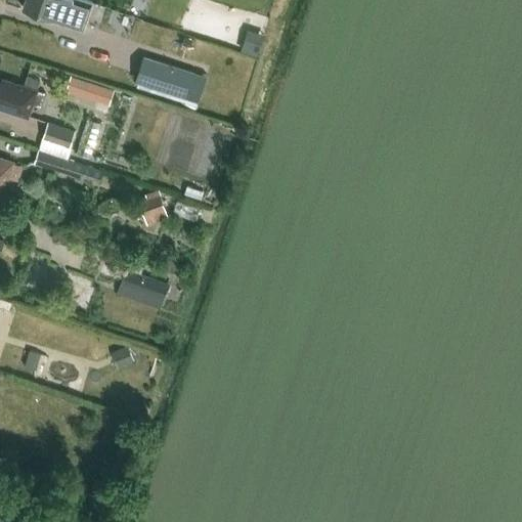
[(26,0),(23,11),(82,32),(91,4),(77,0),(26,0)]
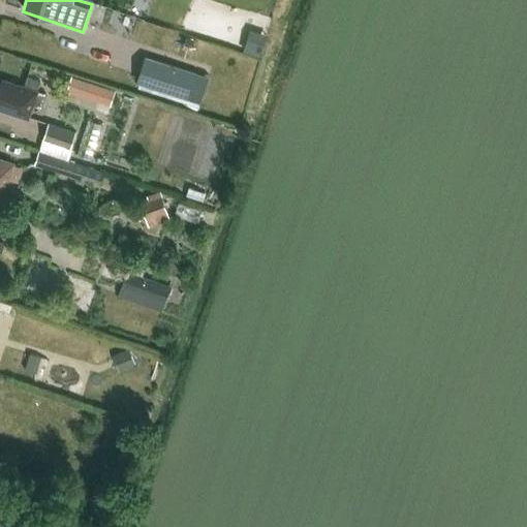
[(143,62),(134,89),(197,110),(206,83),(143,62)]
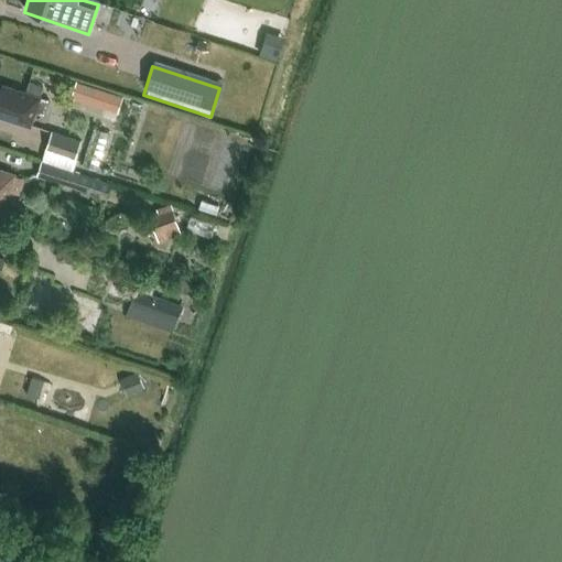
[(118,96),(75,82),(69,98),(103,109),(106,103),(115,105),(118,96)]
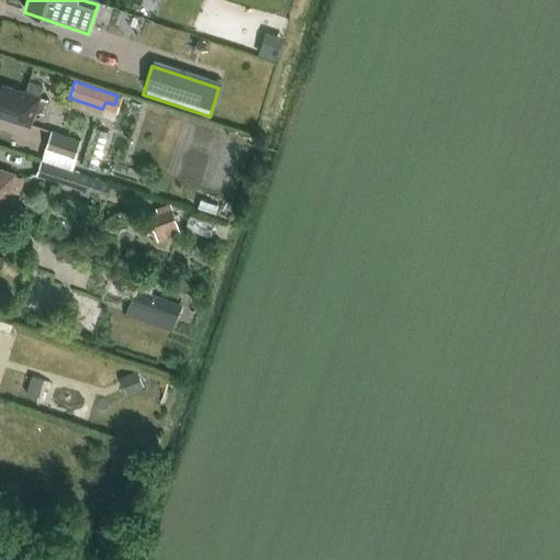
[(23,94),(0,87),(0,119),(28,127),(33,114),(42,118),(47,102),(37,100),(41,88),(28,84),(23,94)]
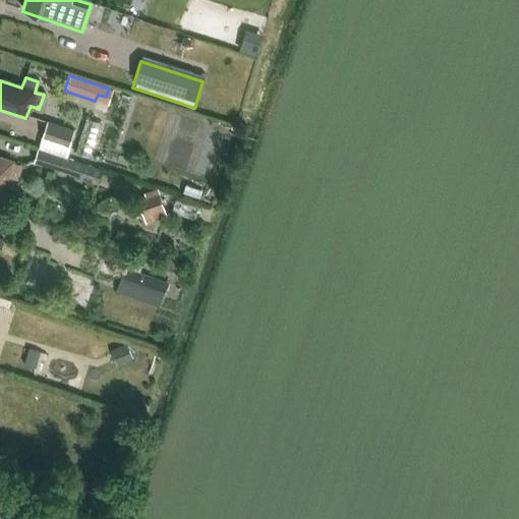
[(84,118),(79,153),(93,155),(98,120),(84,118)]
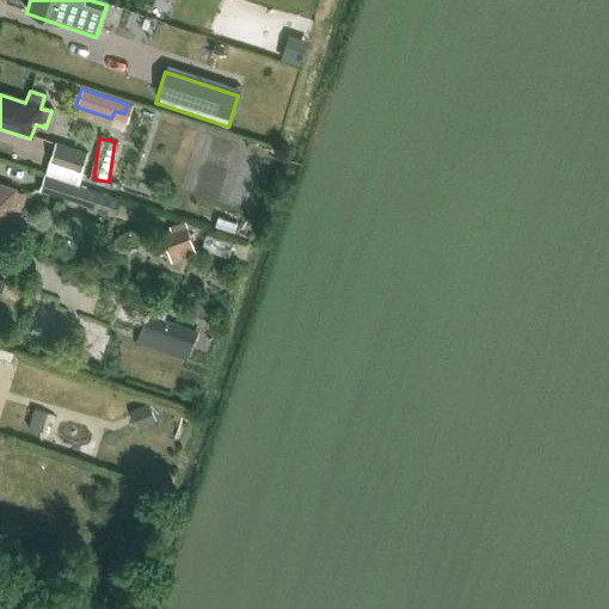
[(44,174),(77,185),(87,154),(55,143),(44,174)]
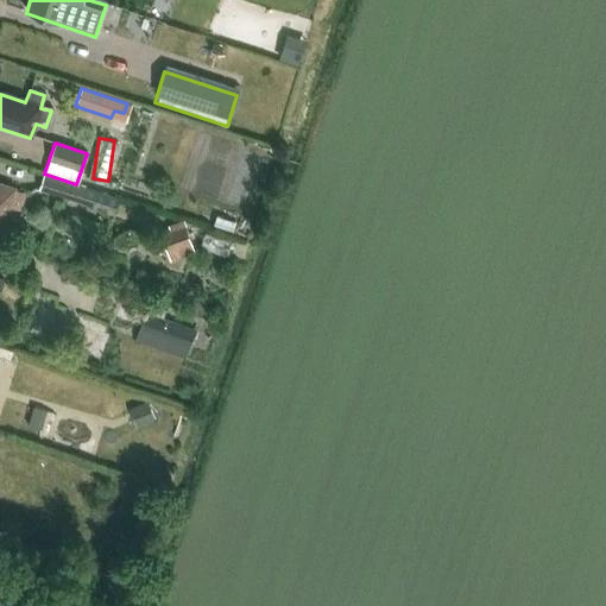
[(44,176),(38,191),(81,204),(86,189),(44,176)]
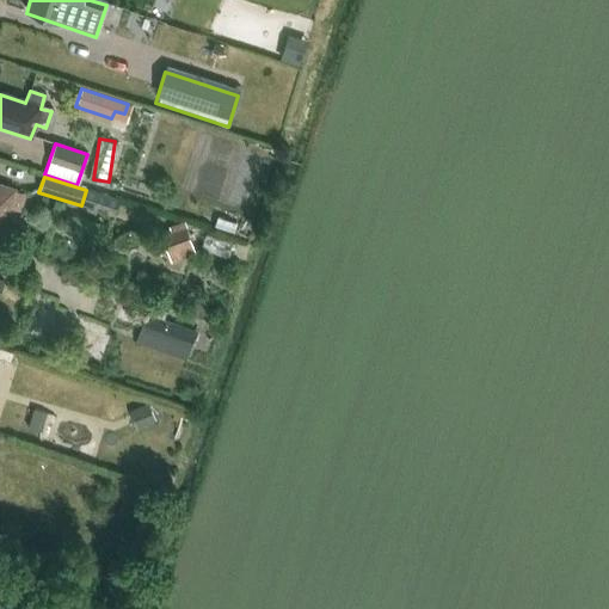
[(0,229),(7,209),(17,213),(23,197),(12,194),(13,192),(0,189),(0,229)]
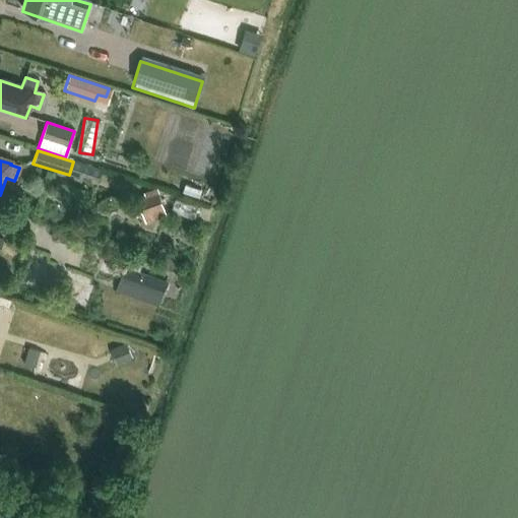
[(143,199),(135,202),(144,225),(166,217),(155,189),(141,194),(143,199)]
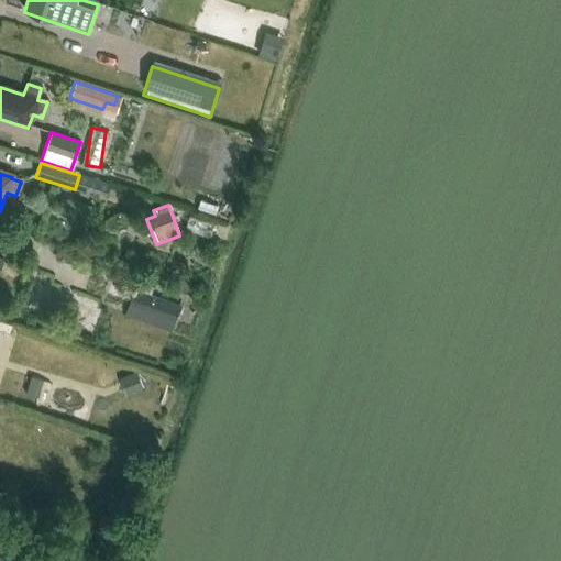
[(186,229),(208,239),(216,223),(194,213),(186,229)]
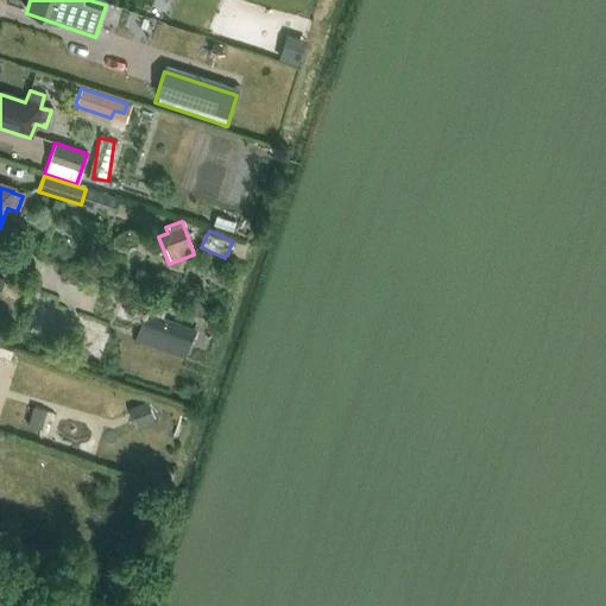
[(93,309),(98,275),(64,270),(62,286),(70,288),(68,307),(93,309)]
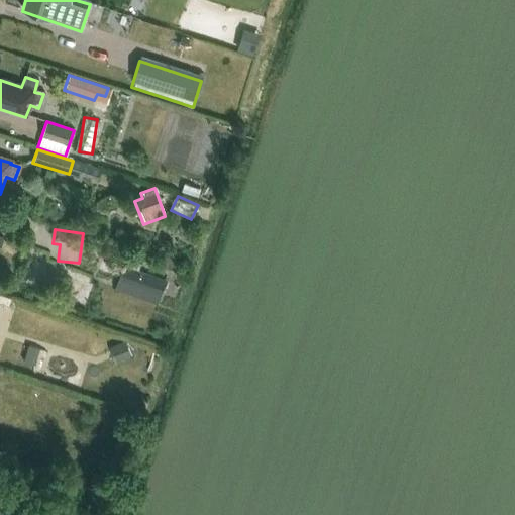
[(180,265),(162,258),(159,266),(178,272),(180,265)]
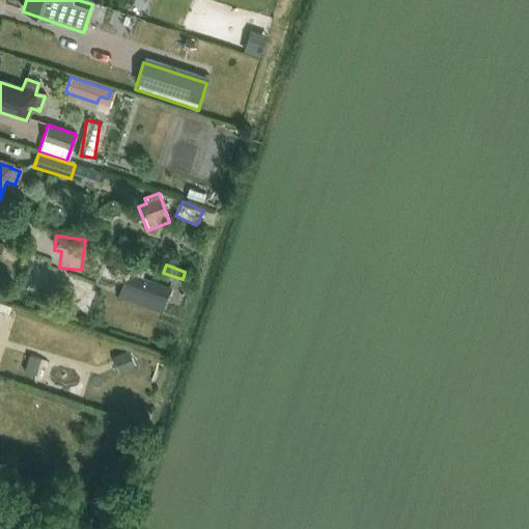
[(129,267),(120,289),(164,305),(169,290),(141,280),(144,272),(129,267)]
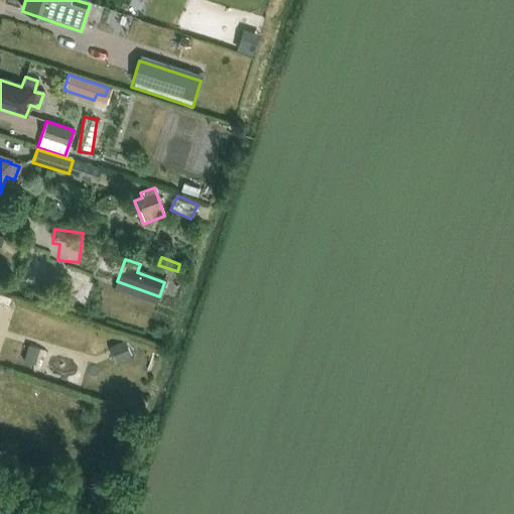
[(110,396),(131,403),(146,360),(125,352),(115,380),(110,396)]
